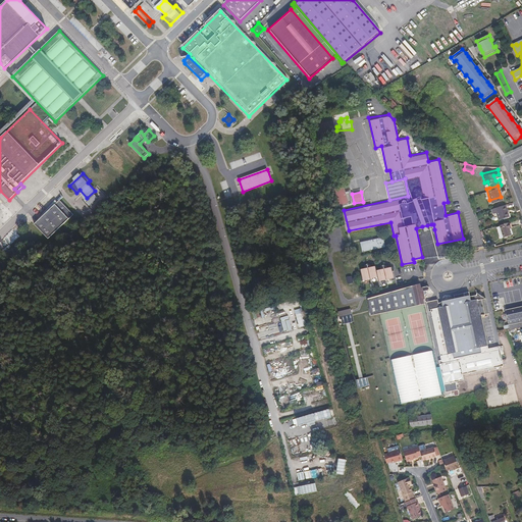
[(59,200),(35,224),(48,239),(73,214),(59,200)]
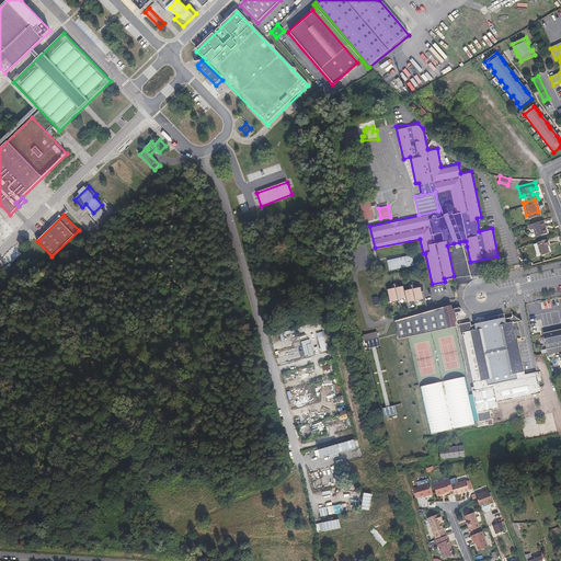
[(545,230),(541,217),(529,220),(534,233),(545,230)]
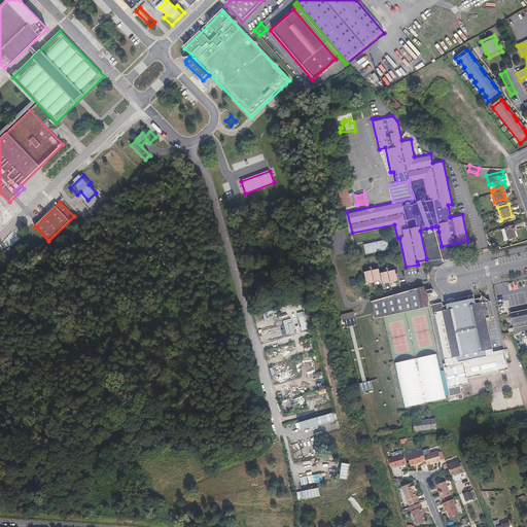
[(515,233),(513,229),(515,227),(513,221),(502,224),(506,237),(515,235),(515,233)]
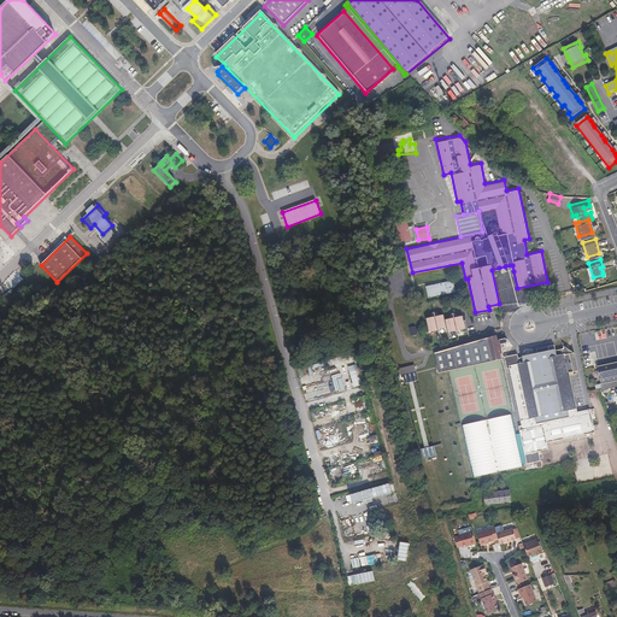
[(453,289),(452,278),(440,281),(440,283),(436,285),(435,281),(424,283),(425,295),(453,289)]
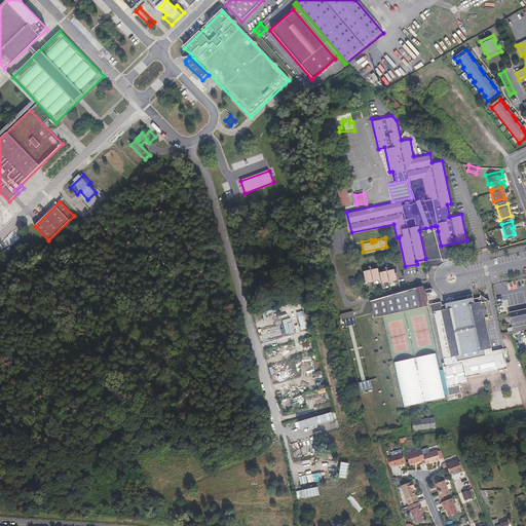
[(378,277),(377,272),(375,267),(373,268),(372,266),(372,265),(371,265),(370,265),(368,266),(368,268),(368,269),(371,279),(378,277)]
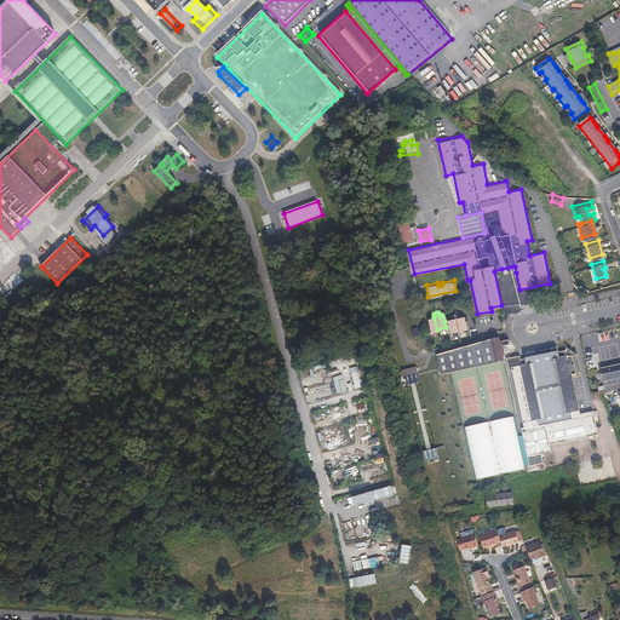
[(468,332),(463,316),(458,317),(457,314),(457,313),(455,313),(454,313),(453,313),(452,314),(452,315),(453,319),(457,334),(468,332)]
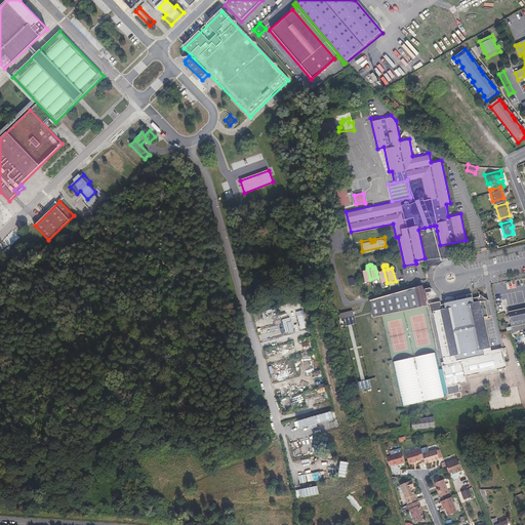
[(370,279),(367,269),(361,271),(363,281),(370,279)]
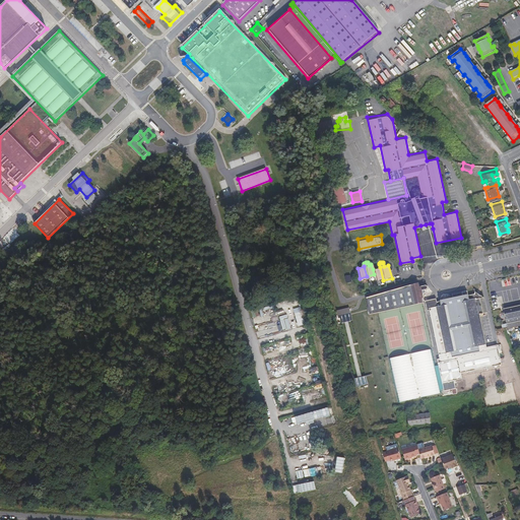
[(383,280),(380,267),(373,269),(374,274),(376,282),(383,280)]
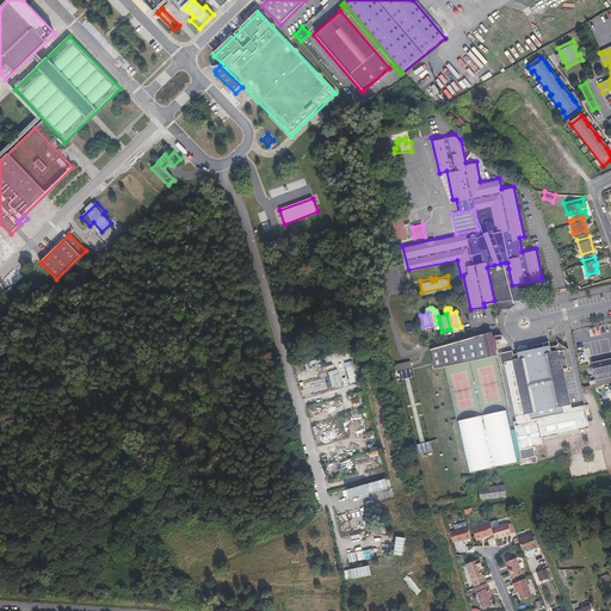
[(494,344),(493,340),(498,339),(501,338),(503,338),(504,337),(504,334),(503,334),(501,333),(500,333),(492,335),(491,331),(473,337),(480,359),(495,356),(494,350),(495,350),(494,344)]
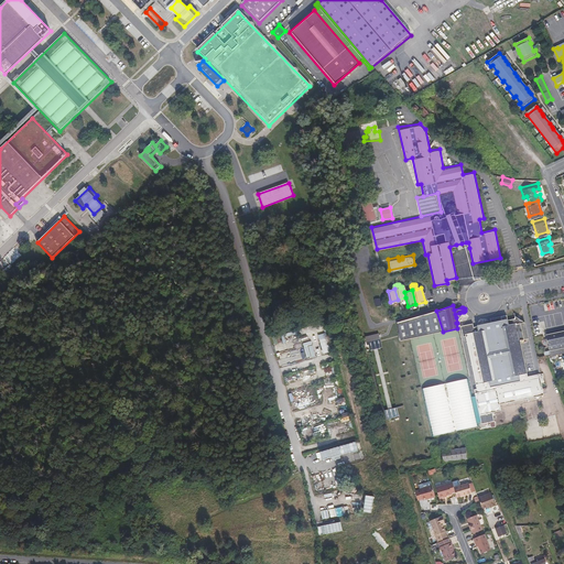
[(443,332),(436,311),(396,322),(401,344),(443,332)]
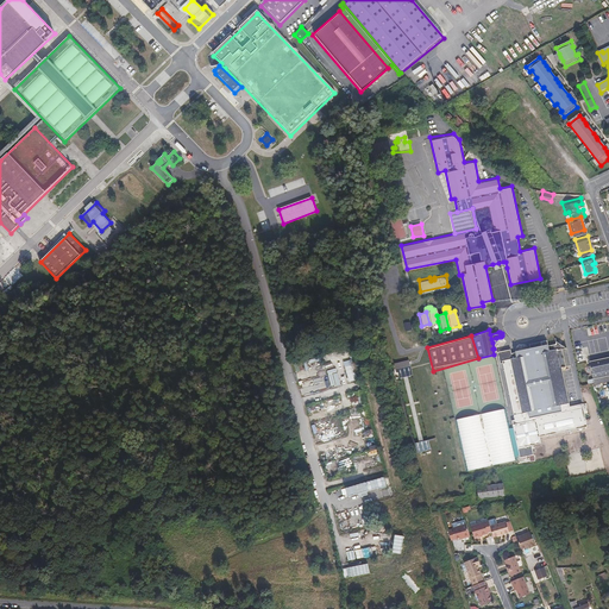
[(570,406),(560,368),(566,366),(562,349),(560,344),(557,340),(554,343),(547,345),(546,339),(528,344),(529,349),(515,352),(515,353),(510,355),(508,355),(507,350),(506,350),(497,363),(501,363),(514,420),(514,424),(512,424),(518,450),(514,450),(515,456),(519,456),(519,457),(528,454),(533,454),(531,445),(541,443),(540,437),(586,426),(582,403),(570,406)]
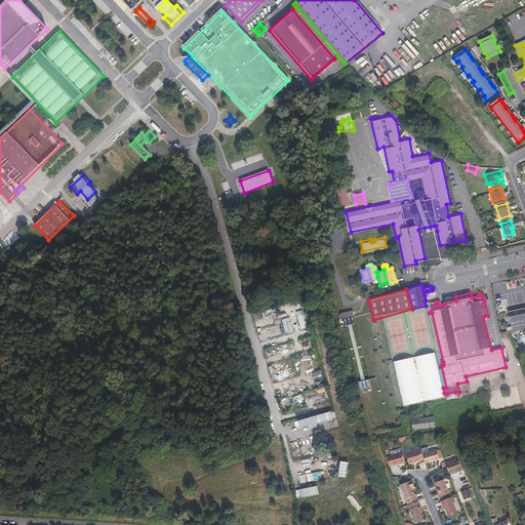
[(429,313),(436,301),(427,304),(429,313)]
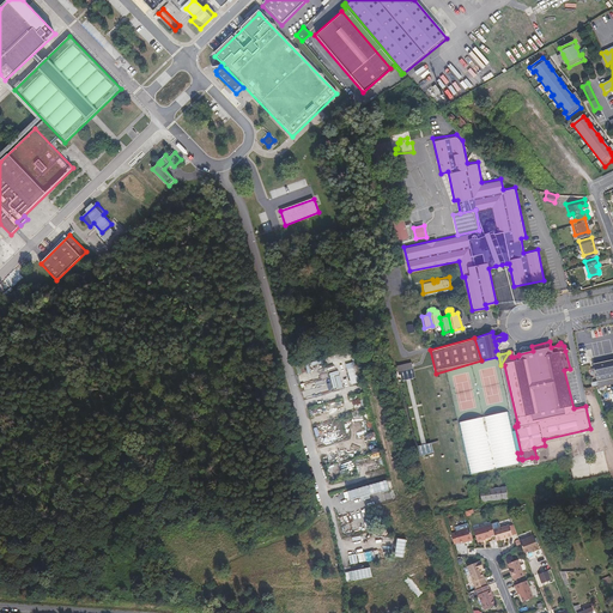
[(612,357),(593,363),(599,386),(612,382),(612,357)]
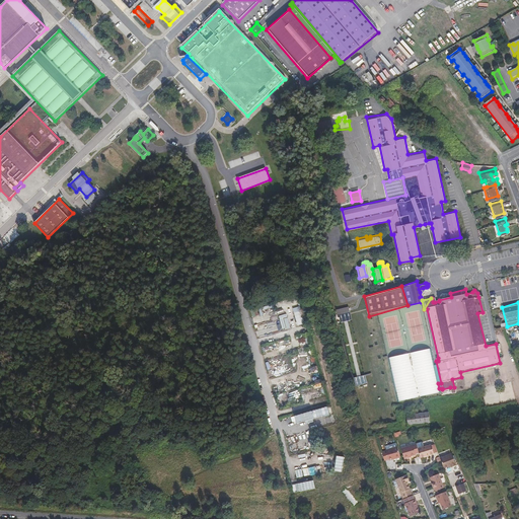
[(300,306),(293,308),(297,325),(304,323),(300,306)]
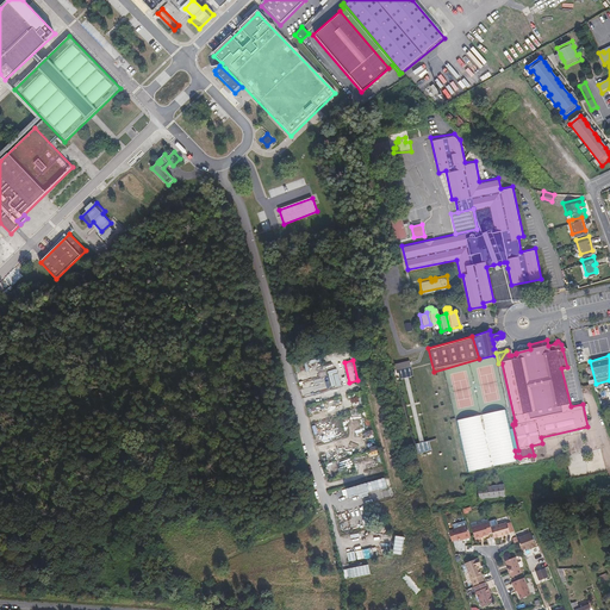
[(328,371),(331,387),(340,386),(337,369),(328,371)]
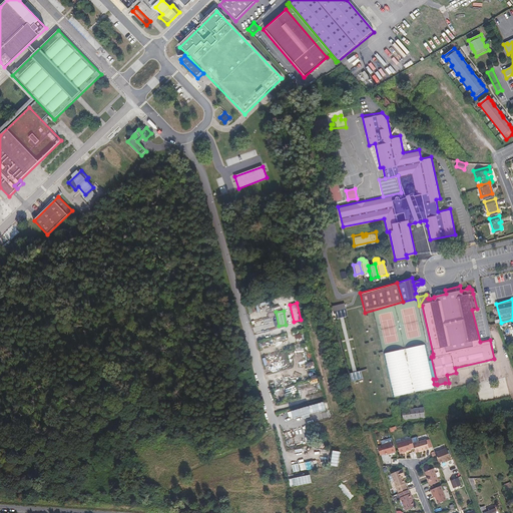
[(433,386),(426,345),(406,349),(413,389),(433,386)]
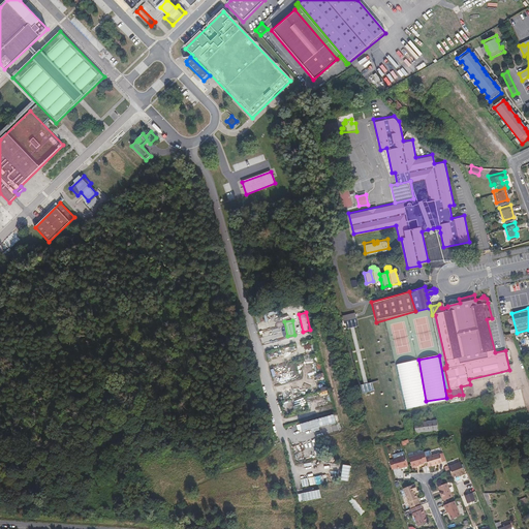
[(405,407),(426,403),(416,361),(397,365),(405,407)]
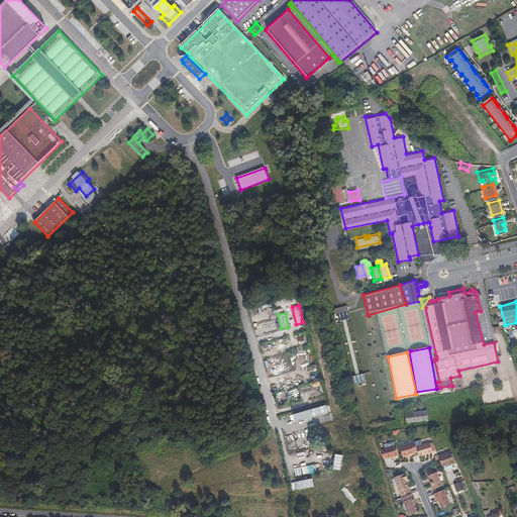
[(268,359),(270,368),(285,364),(283,356),(268,359)]
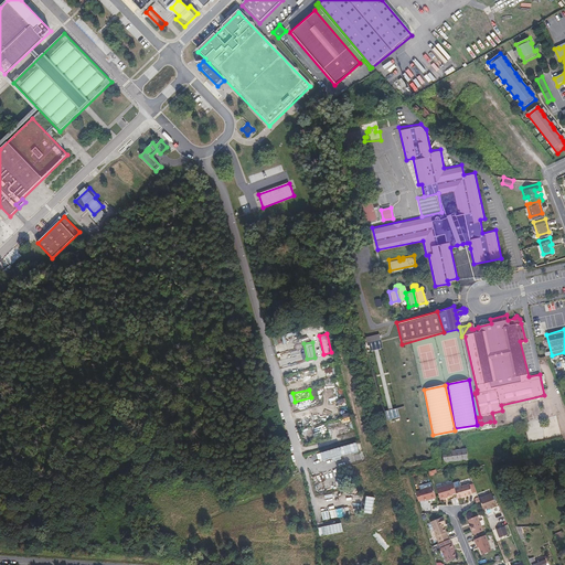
[(324,424),(316,426),(319,439),(328,437),(324,424)]
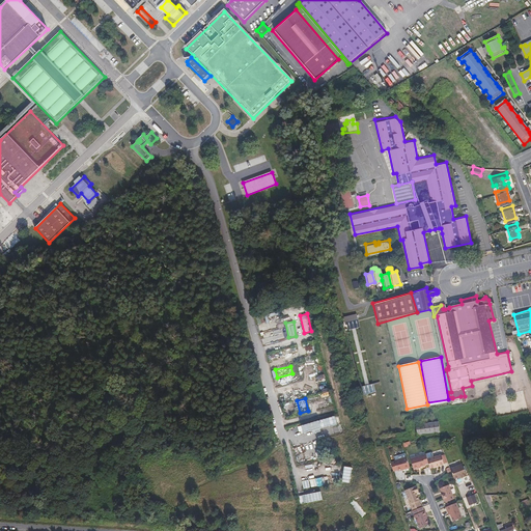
[(414,425),(415,435),(437,431),(435,422),(414,425)]
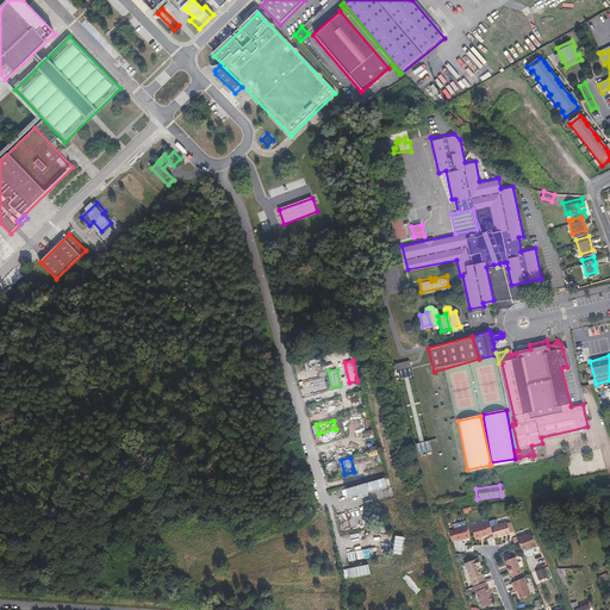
[(492,531),(491,527),(490,521),(472,527),(474,537),(489,534),(489,533),(492,531)]
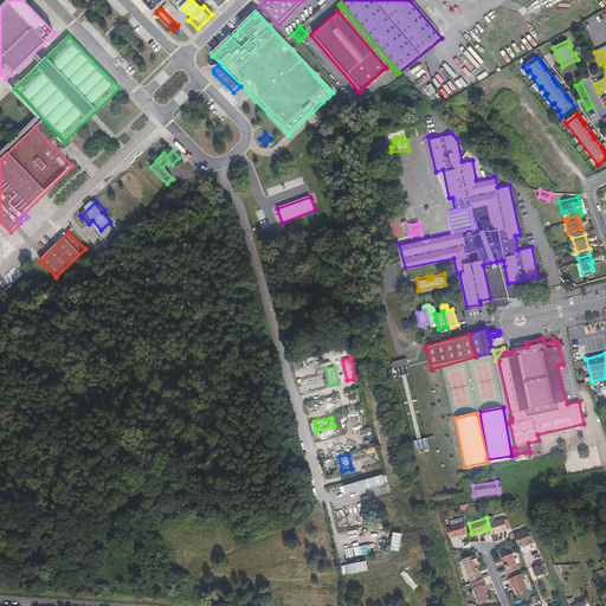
[(507,529),(503,519),(488,523),(489,528),(491,534),(507,529)]
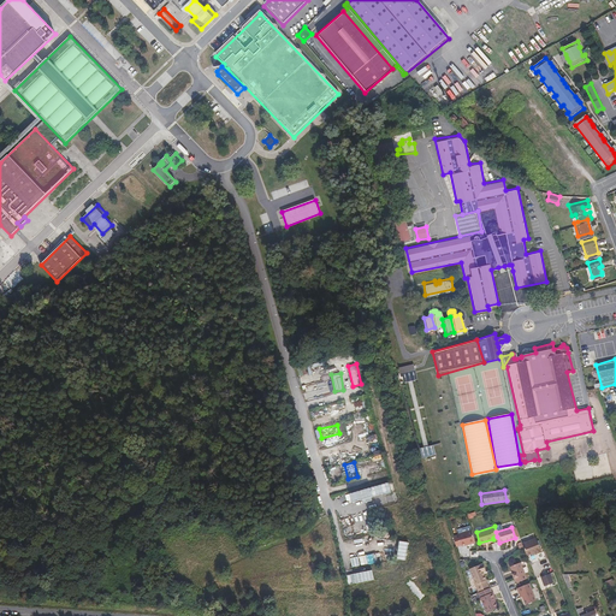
[(475,542),(472,529),(457,533),(461,545),(475,542)]
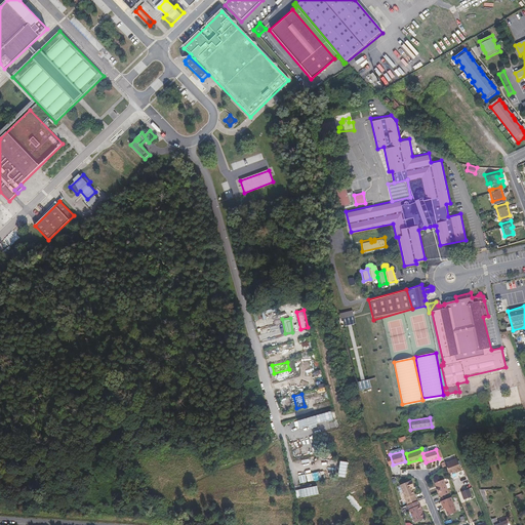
[(460,470),(456,458),(445,462),(445,466),(448,473),(453,471),(455,470),(455,471),(456,472),(460,470)]
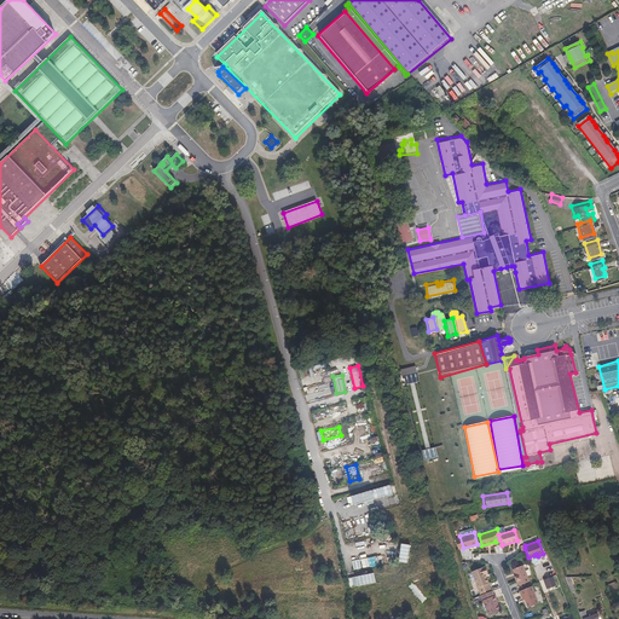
[(518,580),(519,585),(530,580),(524,563),(513,568),(515,576),(514,576),(516,580),(518,580)]
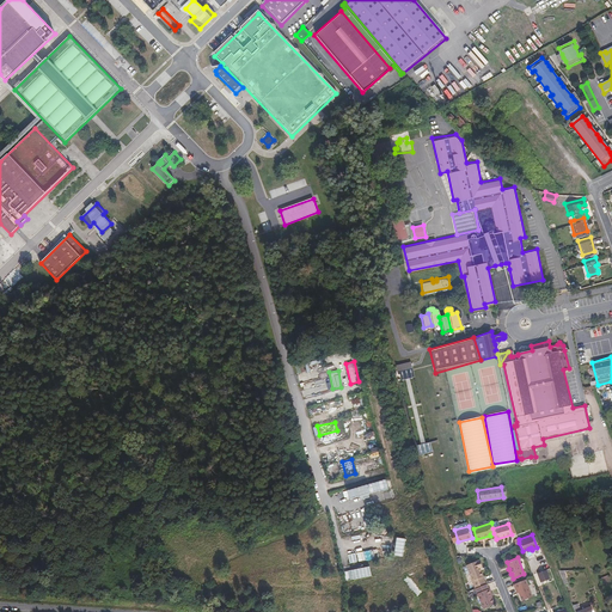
[(483,575),(481,567),(482,565),(481,561),(478,560),(477,560),(466,564),(472,580),(475,587),(485,583),(483,576),(483,575)]
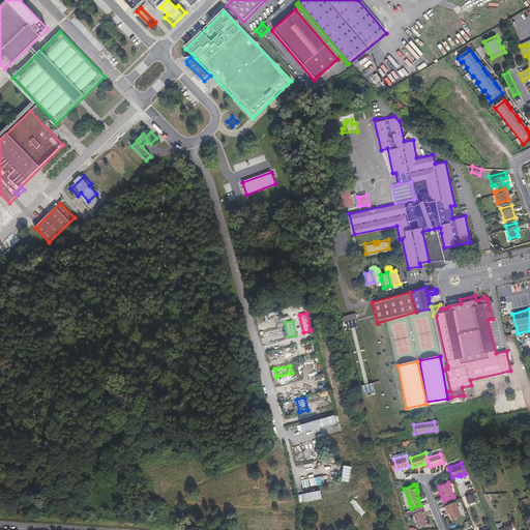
[(475,500),(472,492),(465,495),(468,503),(475,500)]
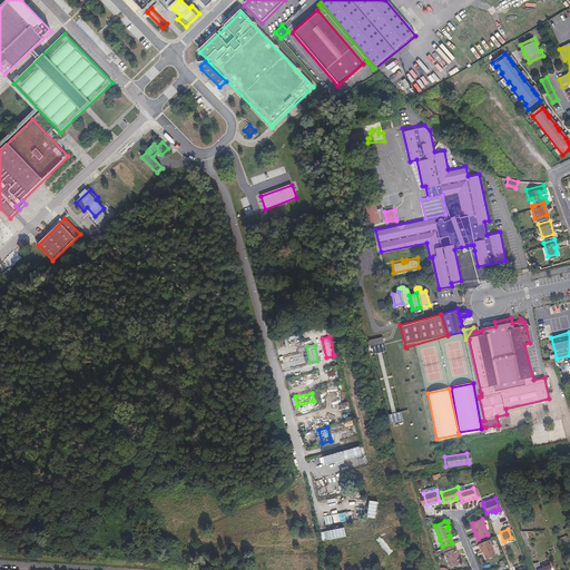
[(495,556),(489,539),(478,543),(480,548),(481,547),(483,551),(485,559),(495,556)]
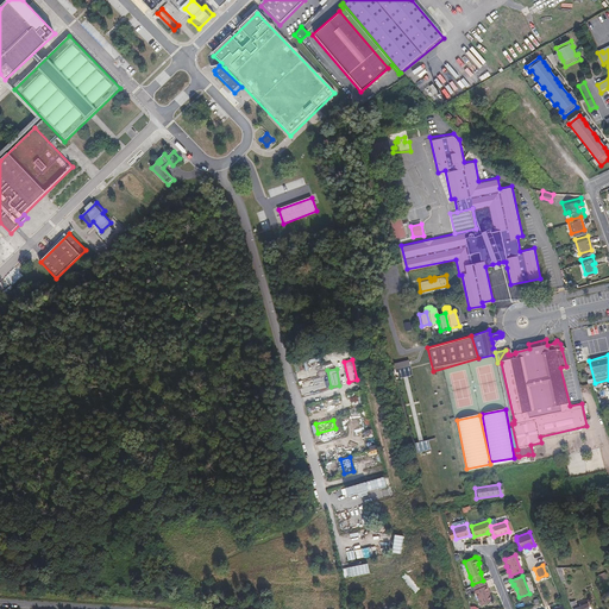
[(491,600),(489,595),(488,590),(489,590),(487,584),(485,585),(484,581),(483,581),(472,584),(481,604),(491,600)]
